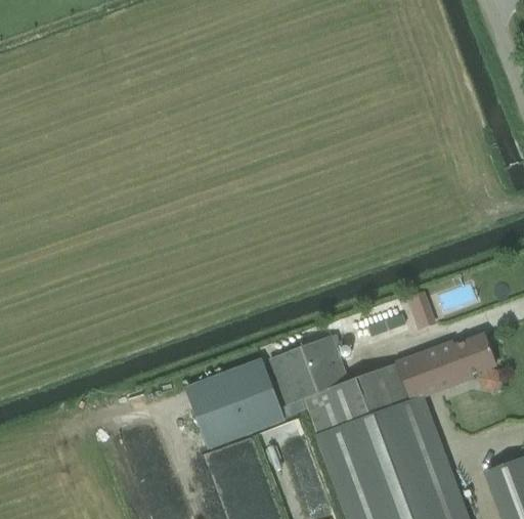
[(410,307),(429,300),(425,289),(406,296),(410,307)]
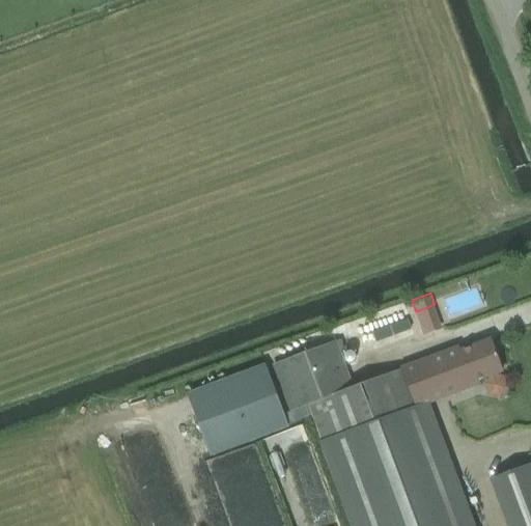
[(302,351),(273,362),(276,369),(290,408),(282,411),(285,419),(286,421),(314,411),(325,437),(325,438),(357,525),(476,525),(428,398),(457,388),(477,381),(475,377),(502,367),(491,337),(460,349),(458,344),(440,352),(353,385),(335,338),(302,351)]
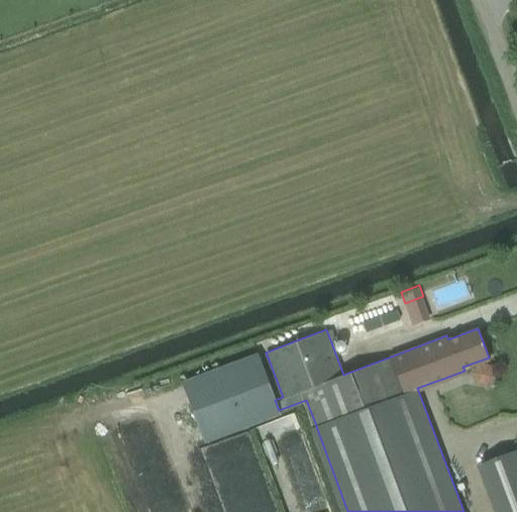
[(278,408),(259,355),(183,384),(202,436),(278,408)]
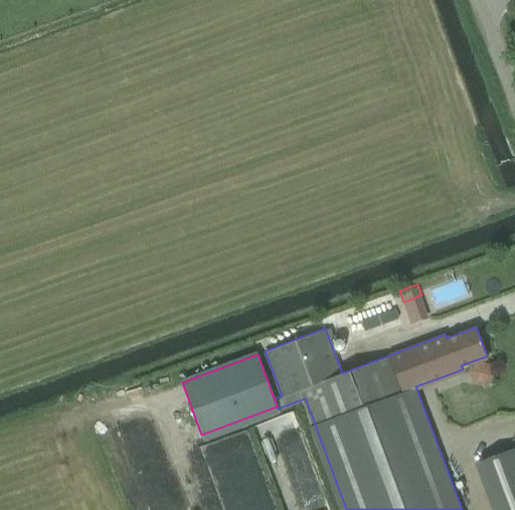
[(514,509),(514,446),(476,461),(493,509),(514,509)]
